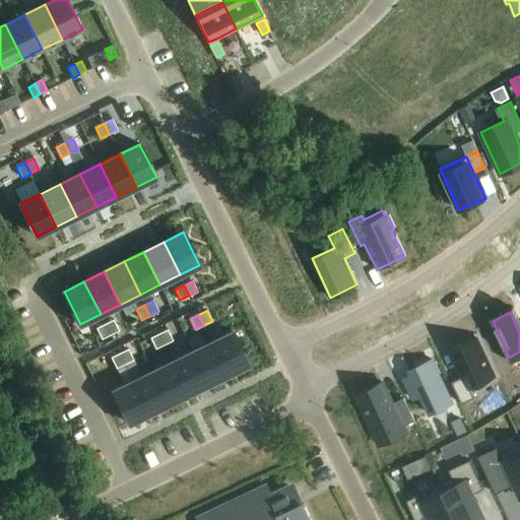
[(113,320),(105,324),(110,335),(118,331),(113,320)]
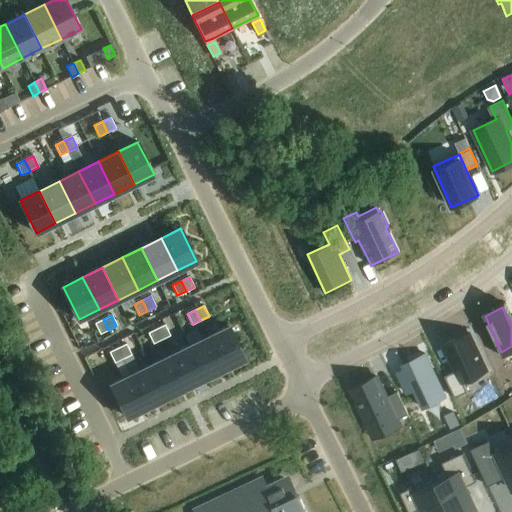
[(103,319),(95,323),(100,334),(108,330),(103,319)]
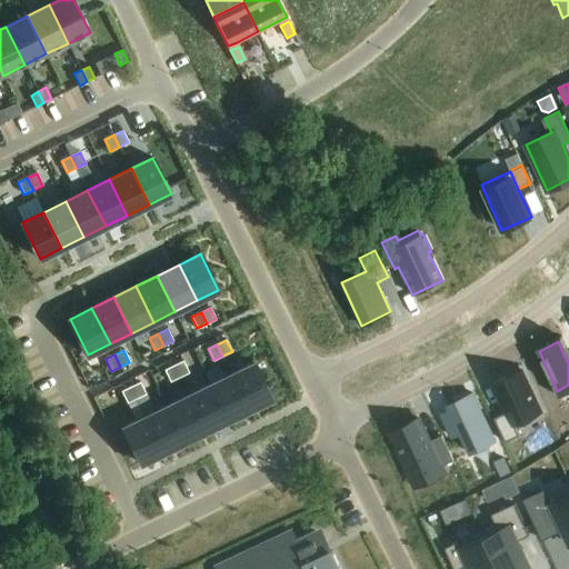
[(183,361),(173,366),(179,378),(189,373),(183,361)]
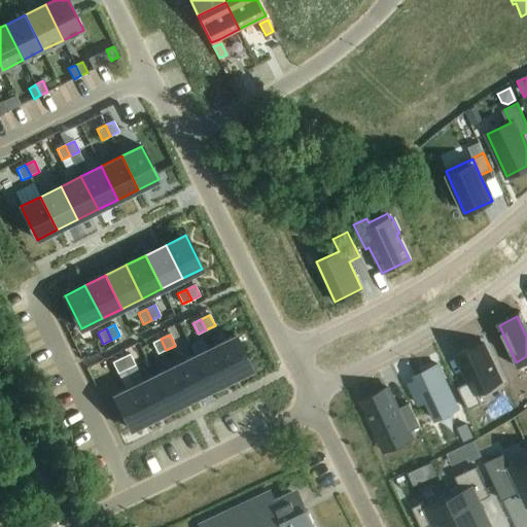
[(236,336),(215,345),(232,379),(252,369),(236,336)]
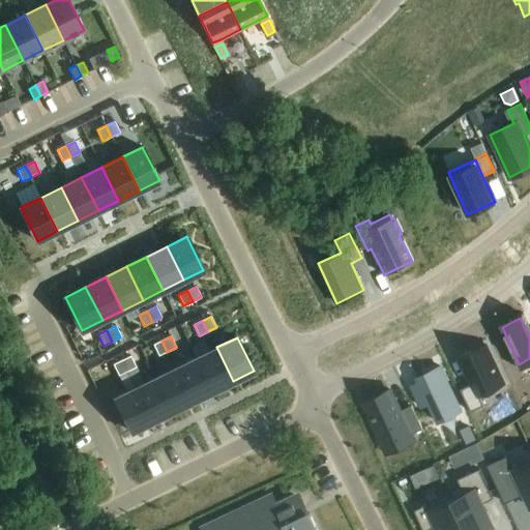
[(162,341),(153,345),(158,356),(167,352),(162,341)]
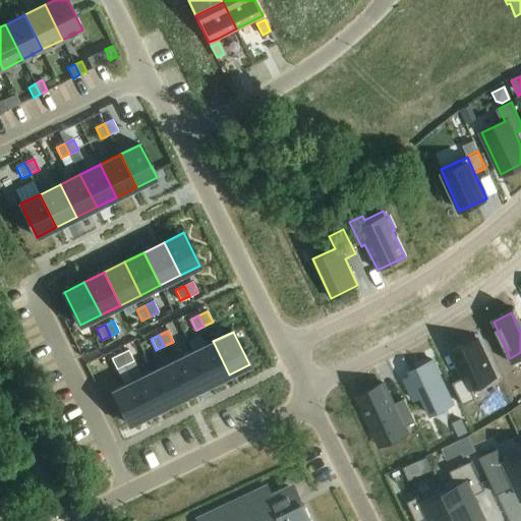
[(213,341),(193,351),(210,384),(229,374),(213,341)]
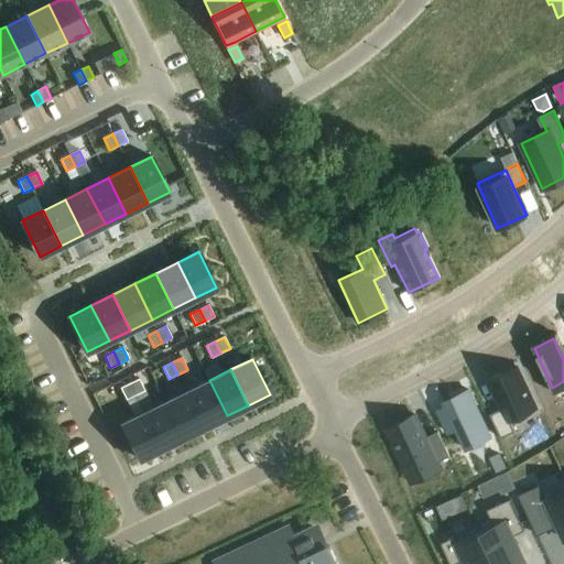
[(520,375),(491,388),(505,416),(492,422),(503,446),(516,441),(511,430),(540,416),(520,375)]
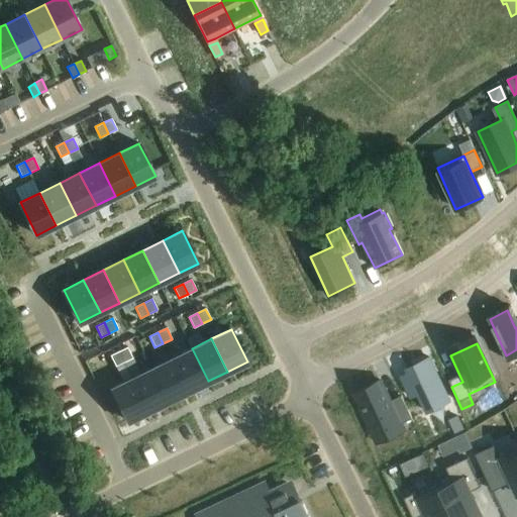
[(127,347),(119,351),(124,363),(132,358),(127,347)]
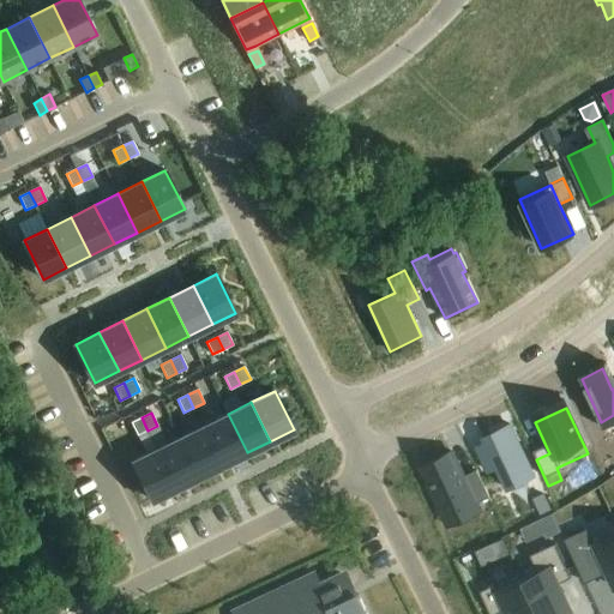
[(227,414),(204,426),(223,464),(247,452),(227,414)]
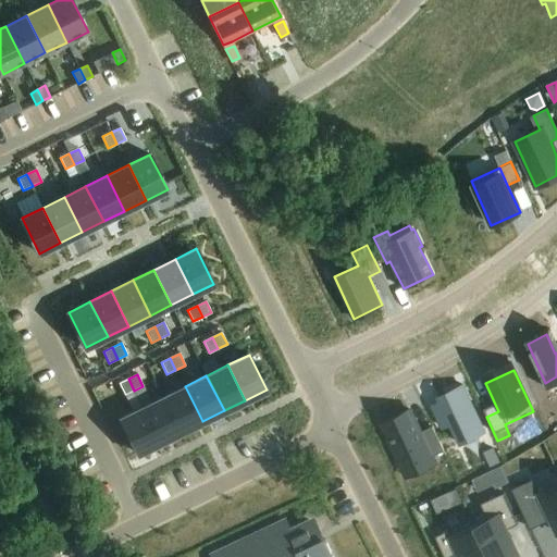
[(128,379),(119,383),(125,395),(134,391),(128,379)]
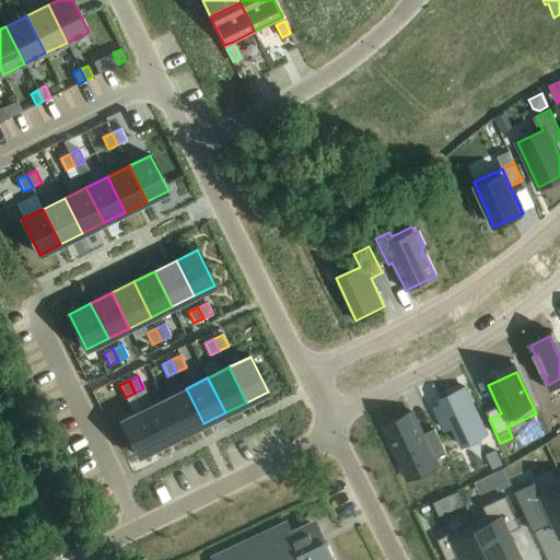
[(442,404),(434,408),(445,431),(453,427),(463,446),(488,434),(465,387),(440,399),(442,404)]
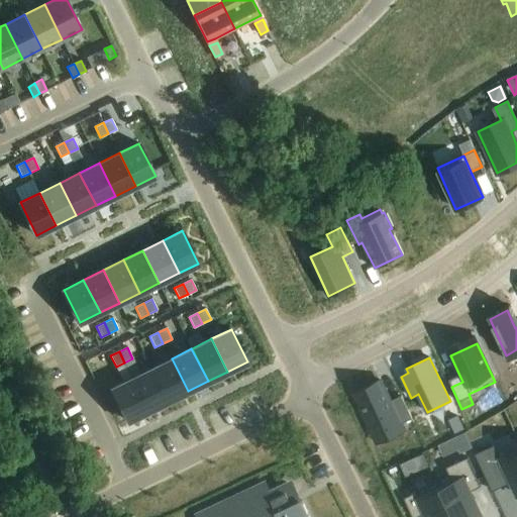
[(172,358),(151,369),(168,401),(188,391),(172,358)]
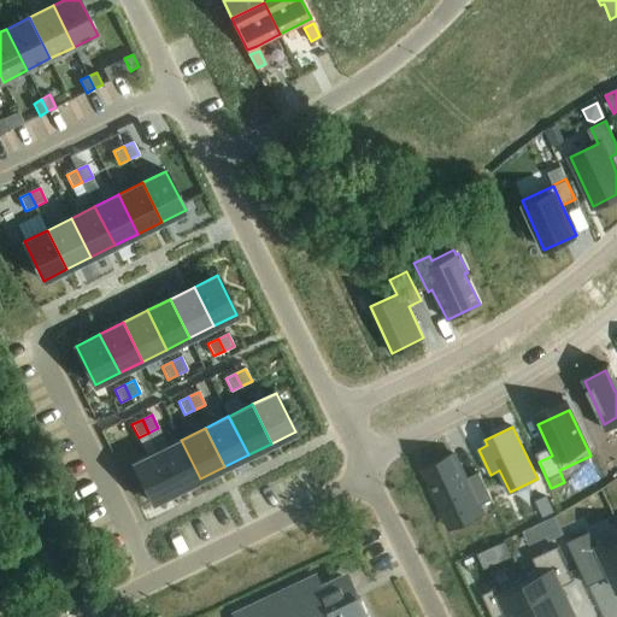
[(181,440),(158,451),(177,491),(200,479),(181,440)]
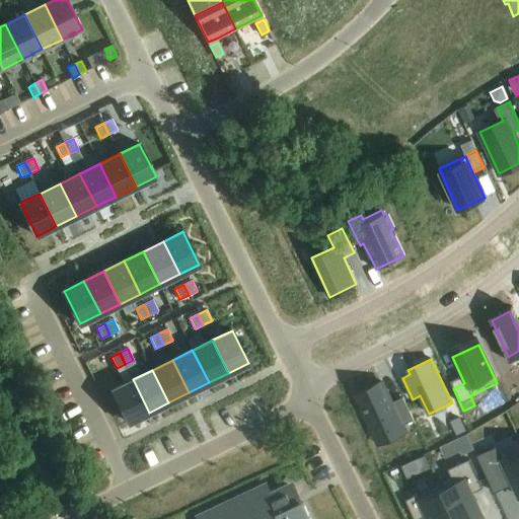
[(133,379),(113,389),(129,423),(149,413),(133,379)]
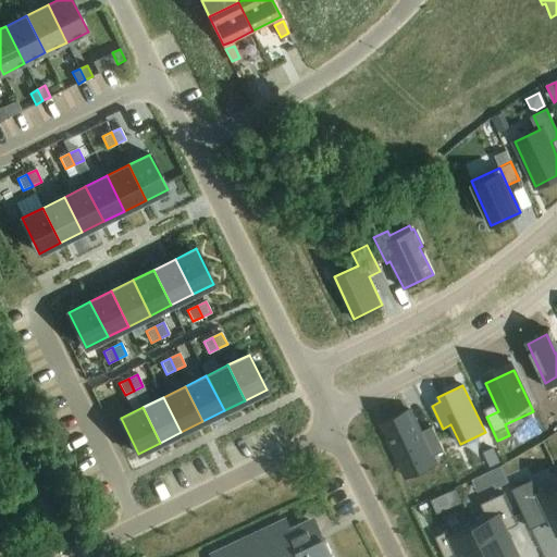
[(410,410),(381,423),(403,470),(433,456),(444,450),(432,426),(420,432),(410,410)]
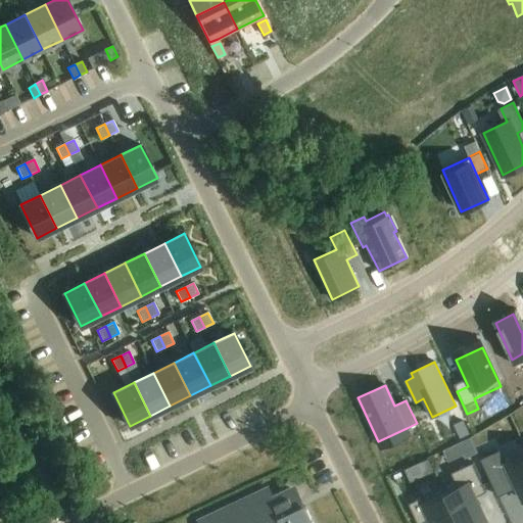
[(464,422),(455,426),(460,438),(470,434),(464,422)]
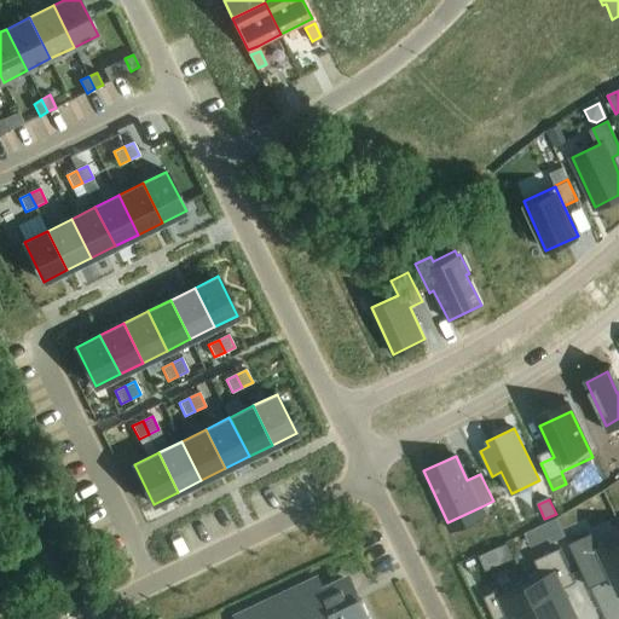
[(556,519),(543,526),(551,542),(563,536),(556,519)]
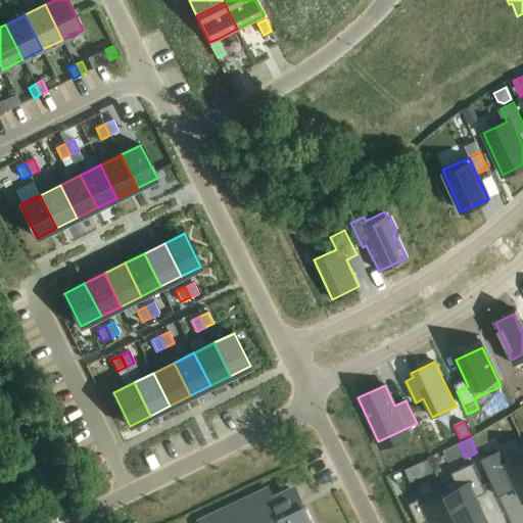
[(495,453),(480,460),(493,488),(509,480),(495,453)]
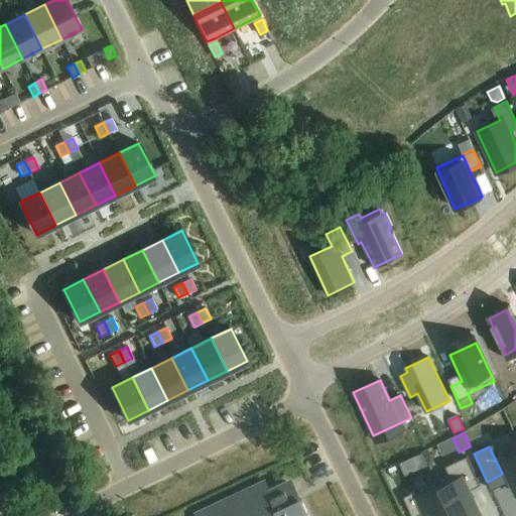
[(515,448),(499,458),(515,492),(515,448)]
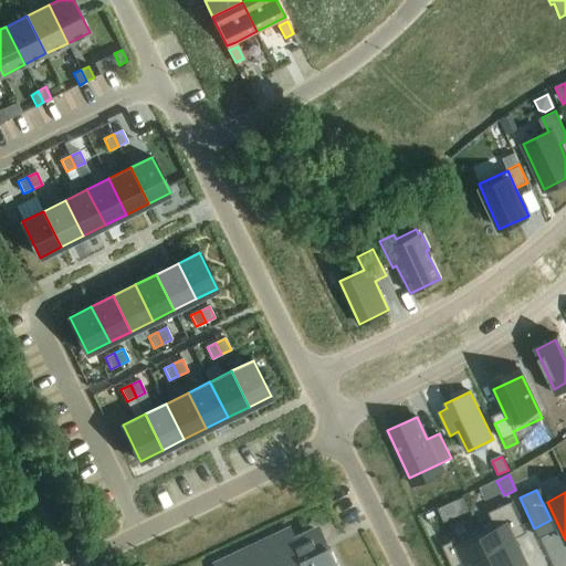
[(462,498),(439,507),(444,520),(468,510),(462,498)]
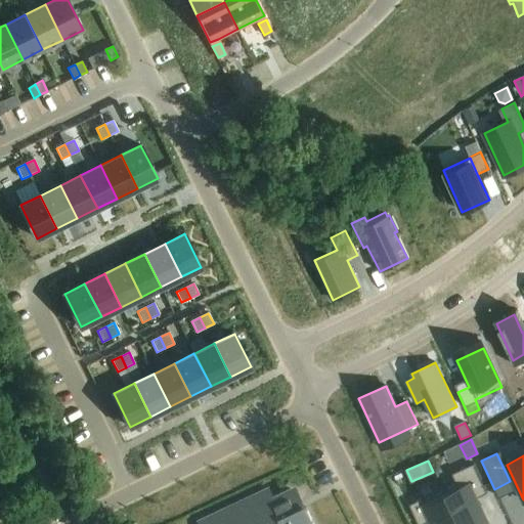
[(459,485),(445,491),(460,523),(482,523),(486,522),(475,498),(487,493),(474,465),(453,475),(459,485)]
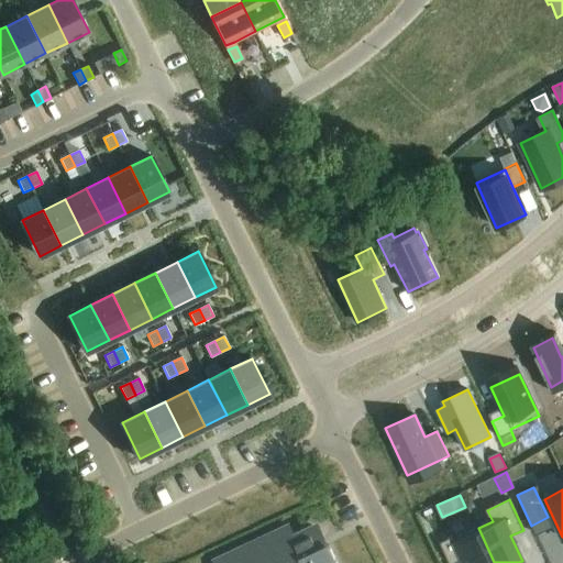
[(214,562),(337,562),(329,544),(323,548),(313,526),(294,536),(289,526),(214,561),(214,562)]
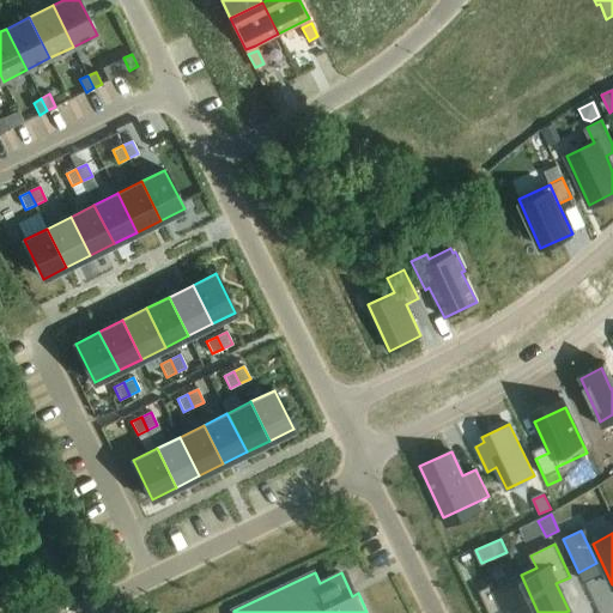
[(493,584),(479,590),(490,612),(492,612),(504,608),(507,612),(538,612),(521,575),(495,587),(493,584)]
